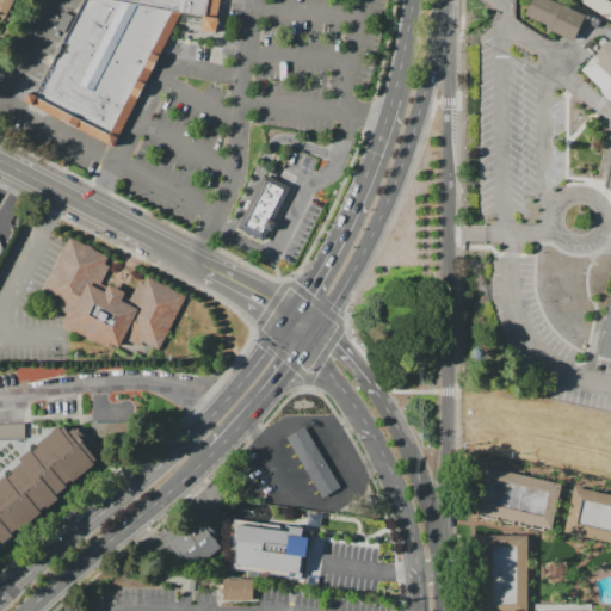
[(0,0),(14,0),(6,19),(4,18),(0,24),(0,0)]
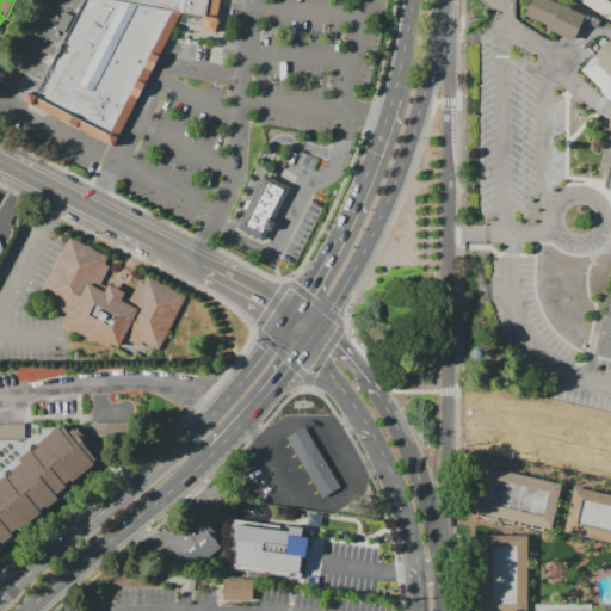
[(104,0),(183,14),(115,148),(32,105),(82,0),(104,0)]
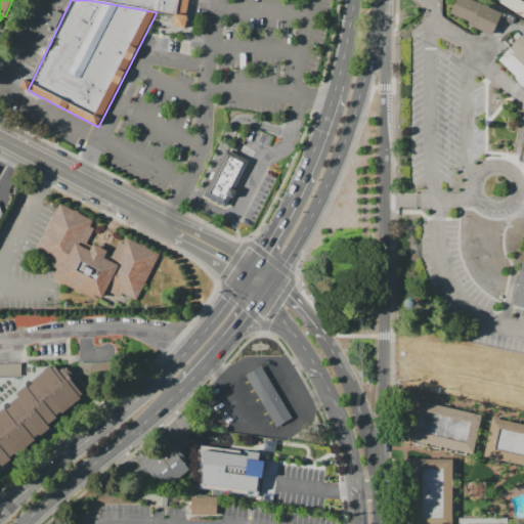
[(89,0),(189,0),(186,16),(188,16),(186,29),(176,28),(173,27),(175,14),(157,12),(89,0)]
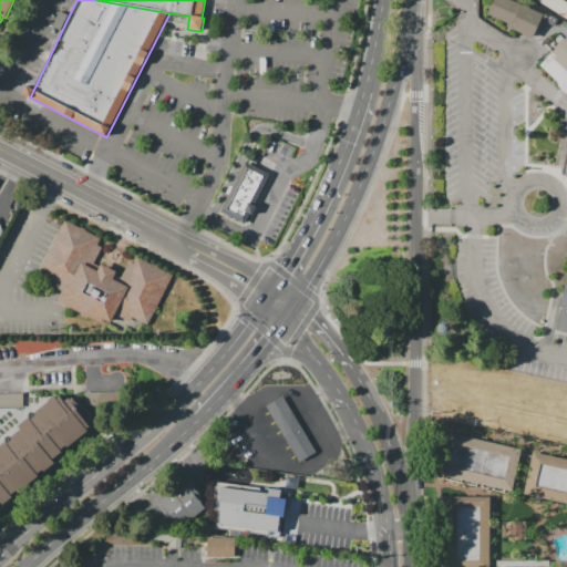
[(492,0),(515,0),(518,1),(517,3),(543,14),(532,39),(509,29),(511,24),(486,14),(492,0)]
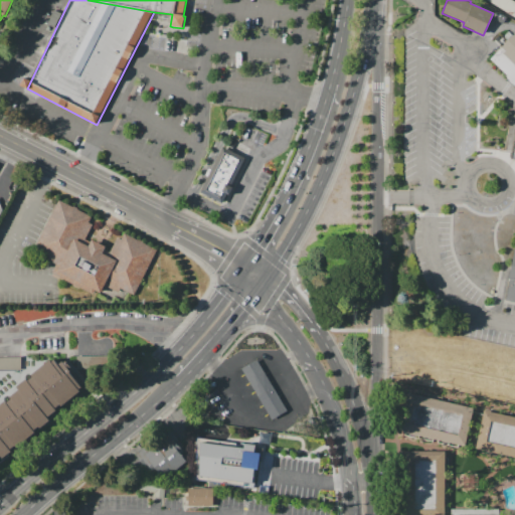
[(514,17),(485,0),(512,0),(514,1),(514,17)]
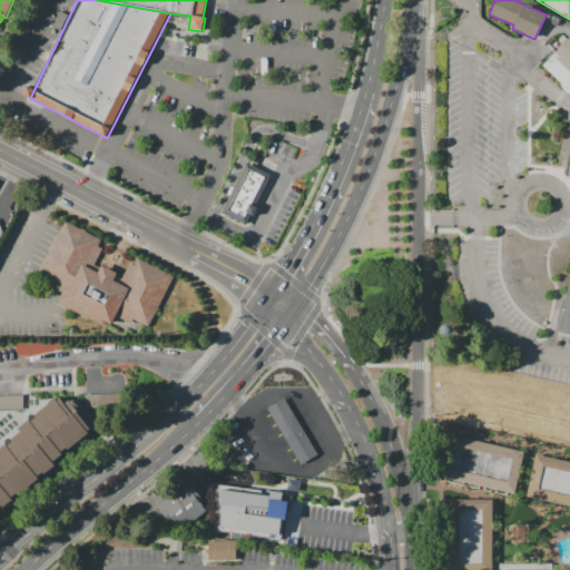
[(569,95),(560,85),(561,84),(541,65),(569,37),(569,38),(569,95)]
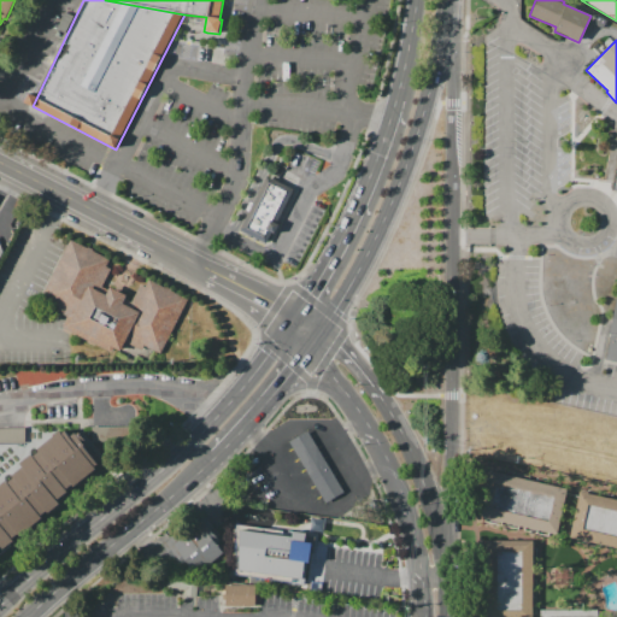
[(269,244),(295,189),(268,176),(240,230),(269,244)]
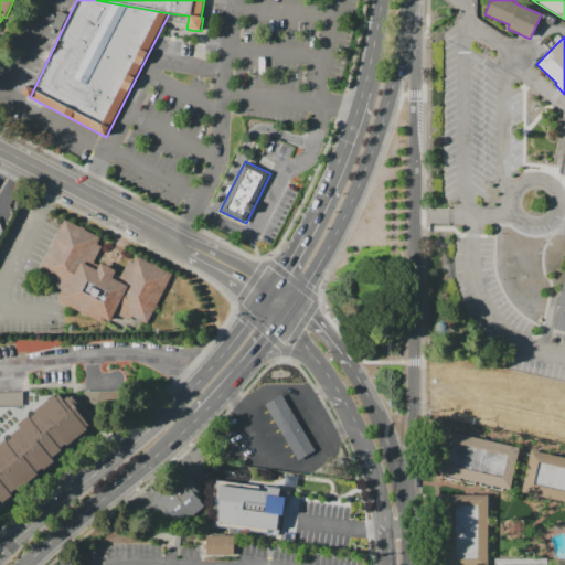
[(65,220),(100,237),(97,244),(102,246),(94,262),(99,265),(100,263),(116,270),(115,273),(120,276),(128,259),(132,262),(136,256),(173,275),(148,324),(132,317),(130,321),(116,313),(108,327),(56,300),(62,290),(35,277),(65,220)]
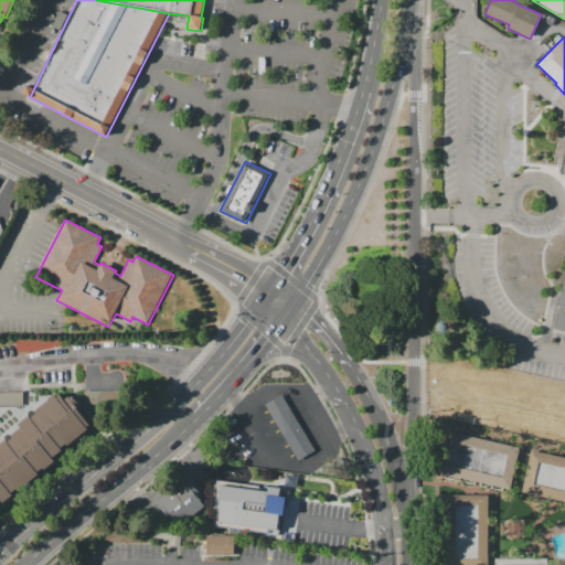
[(564,331),(553,329),(564,272),(564,331)]
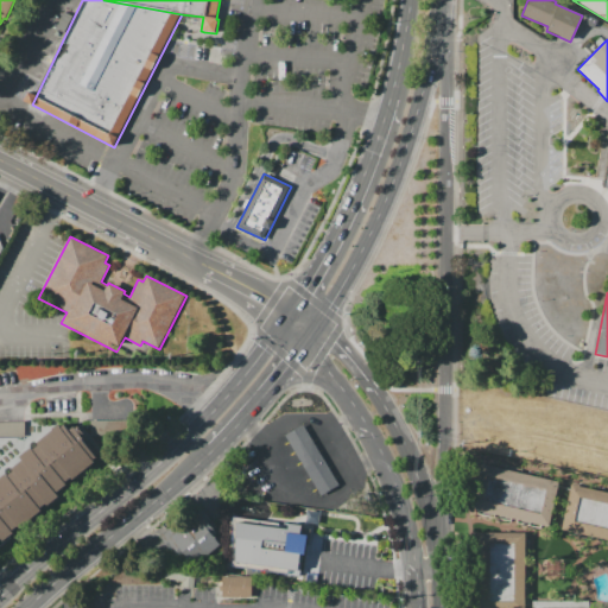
[(90,420),(128,420),(128,436),(90,436),(90,420)]
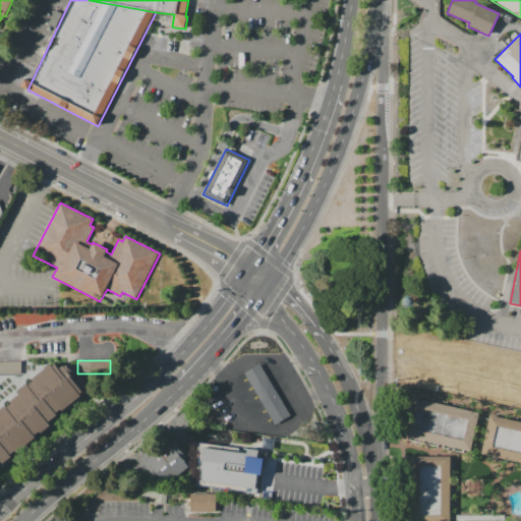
[(0,361),(21,361),(21,374),(0,374),(0,361)]
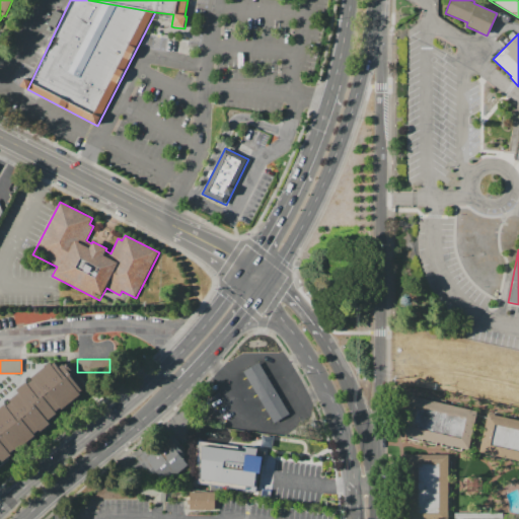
[(0,406),(4,403),(5,405),(10,401),(9,399),(18,392),(15,389),(26,381),(28,383),(31,380),(30,378),(51,363),(52,364),(55,361),(59,366),(64,362),(72,372),(69,373),(73,378),(75,376),(86,390),(48,421),(50,424),(0,462),(0,406)]
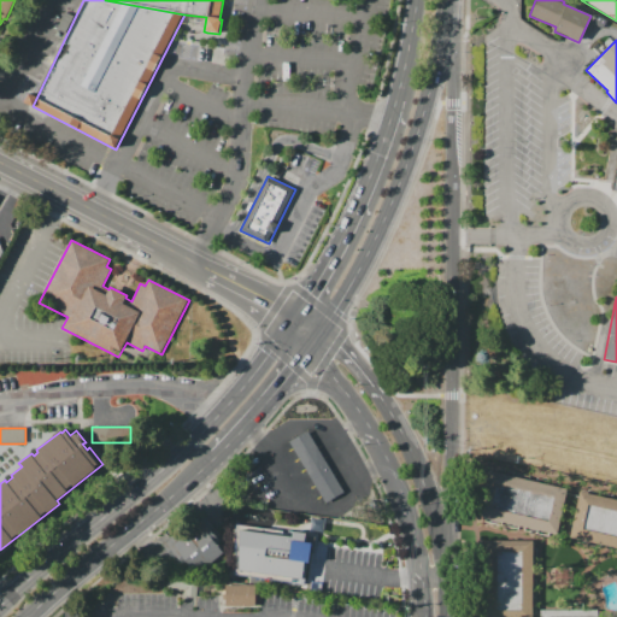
[(292,441),(310,430),(345,493),(327,503),(292,441)]
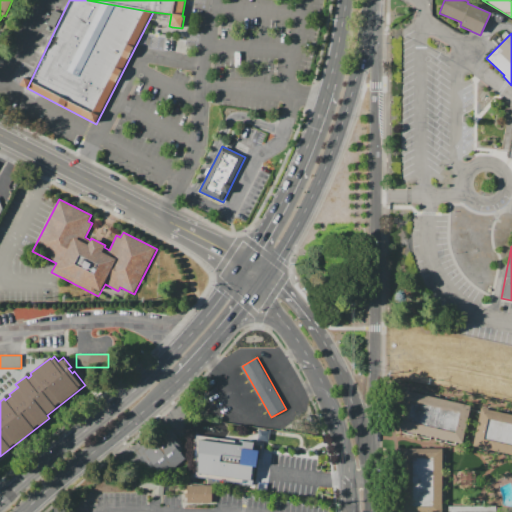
[(405,391),(470,405),(461,444),(397,429),(405,391)]
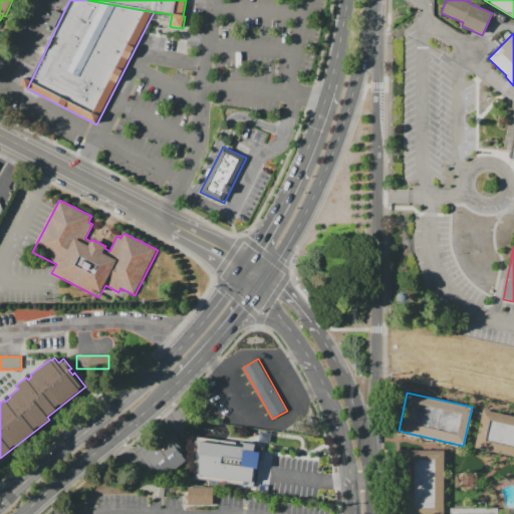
[(483,410),(513,417),(513,457),(475,449),(483,410)]
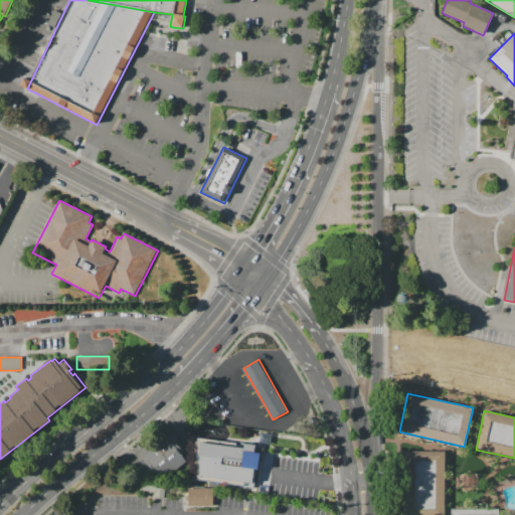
[(168,427),(186,451),(181,455),(187,463),(166,479),(161,473),(155,478),(135,453),(168,427)]
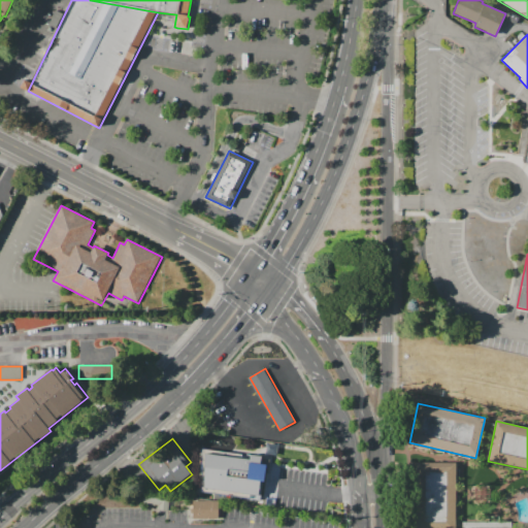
[(204,450),(251,457),(251,455),(263,457),(262,463),(264,463),(260,495),(204,487),(204,450)]
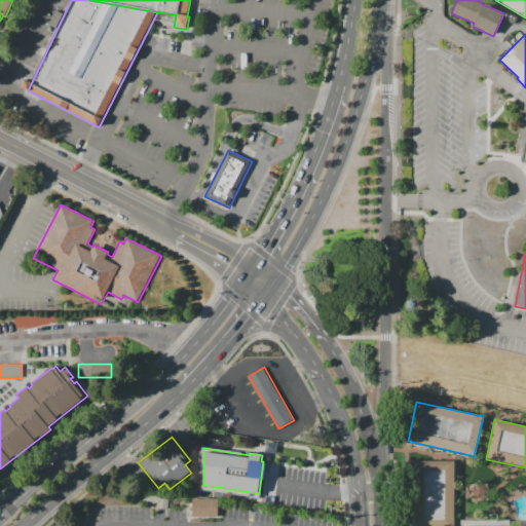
[(454,461),(454,525),(414,525),(414,461),(454,461)]
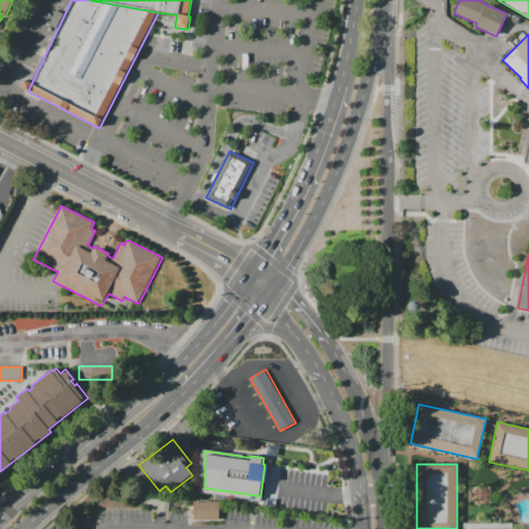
[(145,495),(170,498),(168,512),(160,511),(160,507),(144,505),(145,495)]
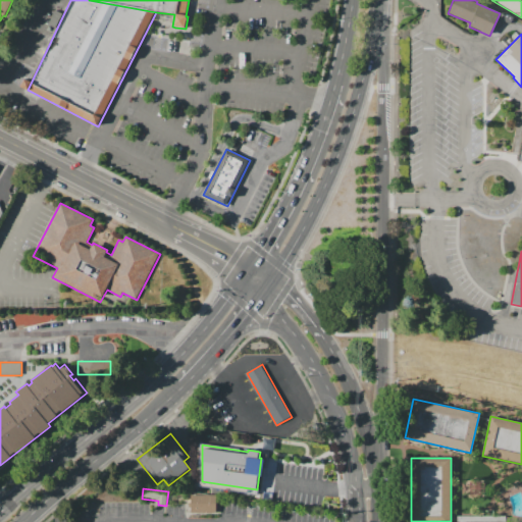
[(191,494),(216,496),(216,513),(191,513),(191,494)]
